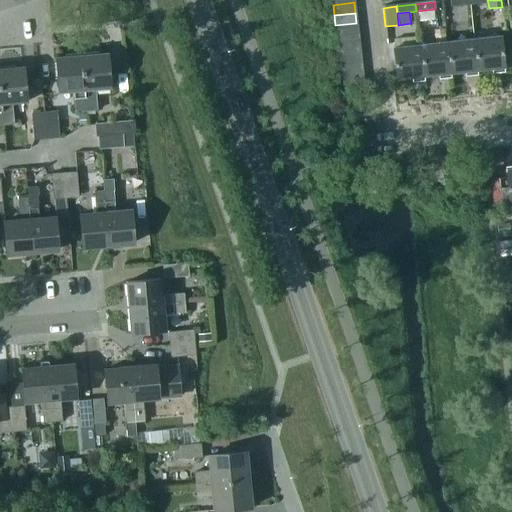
[(357,33),(356,23),(335,25),(336,36),(357,33)]
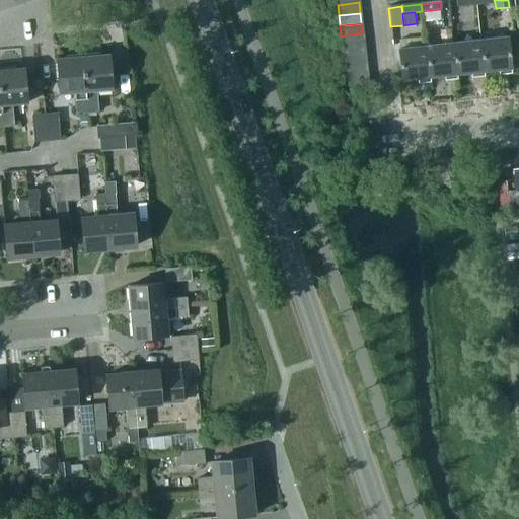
[(364,45),(362,33),(341,36),(342,47),(364,45)]
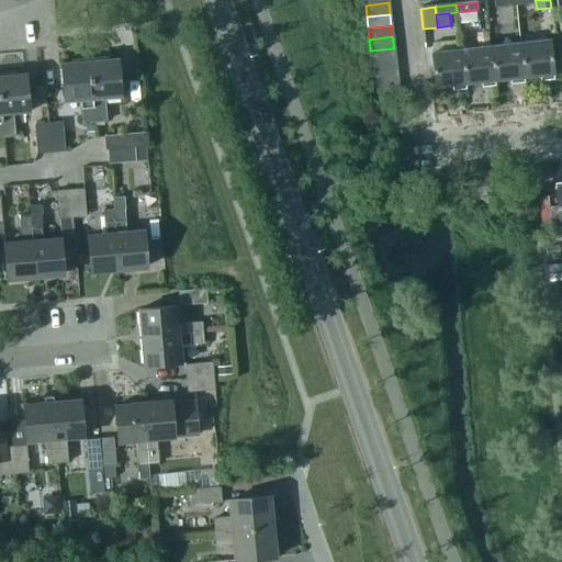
[(461,51),(464,85),(480,83),(481,88),(494,87),(494,81),(491,47),(490,47),(489,36),(478,37),(479,48),(461,51)]
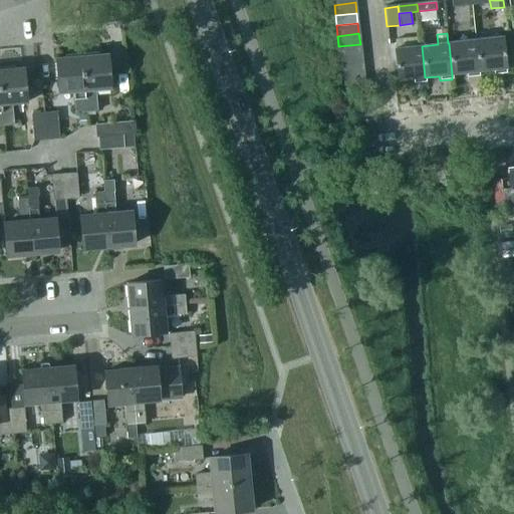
[(410,47),(393,49),(396,80),(413,78),(413,83),(425,82),(425,77),(422,46),(419,46),(418,37),(409,38),(410,47)]
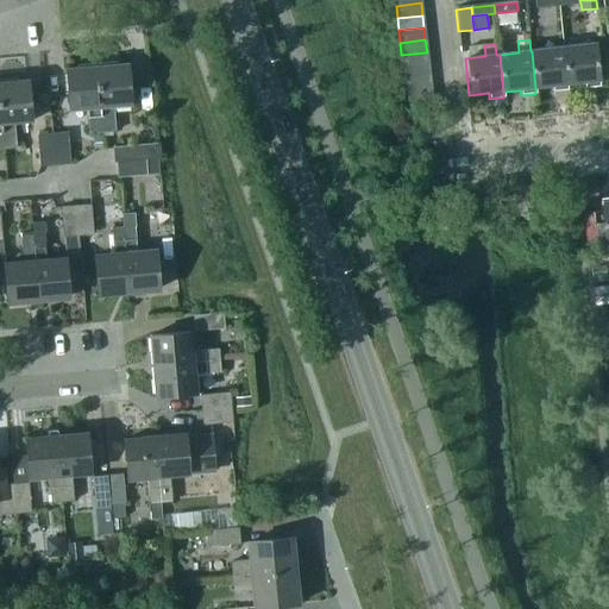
[(594,44),(563,48),(563,49),(566,85),(583,83),(584,88),(598,87),(594,44)]
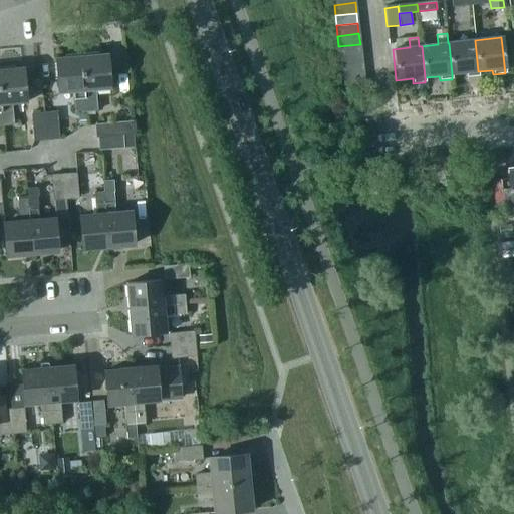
[(479,76),(478,71),(475,41),(449,43),(452,74),(466,73),(466,77),(479,76)]
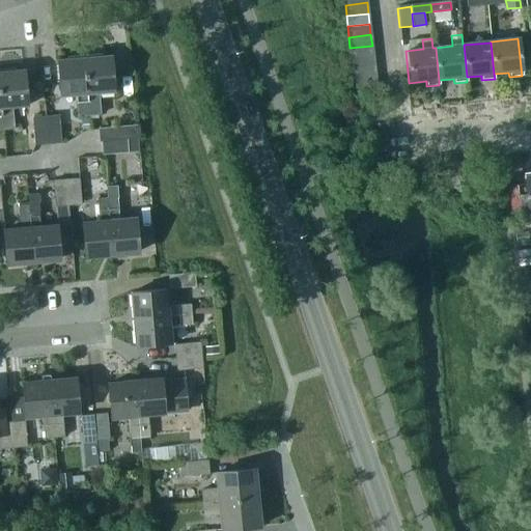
[(350,48),(352,58),(373,56),(372,46),(350,48)]
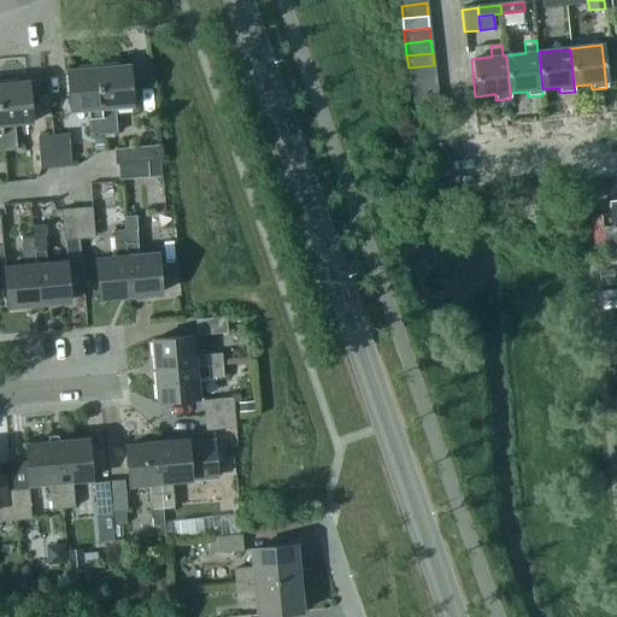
[(117,62),(98,63),(104,134),(116,133),(113,106),(131,105),(129,63),(117,64),(117,62)]
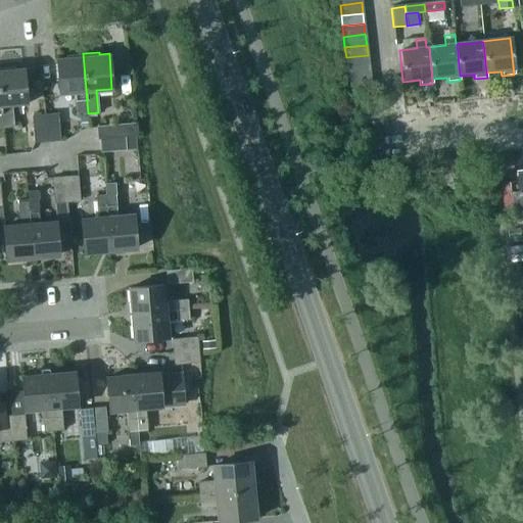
[(88,113),(83,53),(65,54),(65,57),(55,58),(57,94),(75,92),(76,114),(88,113)]
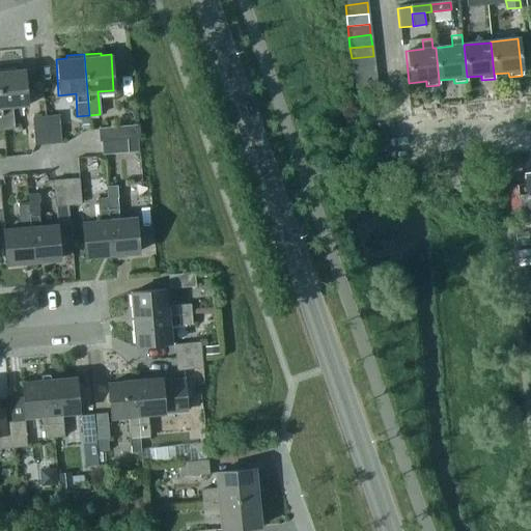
[(374,66),(373,56),(352,58),(353,70),(374,66)]
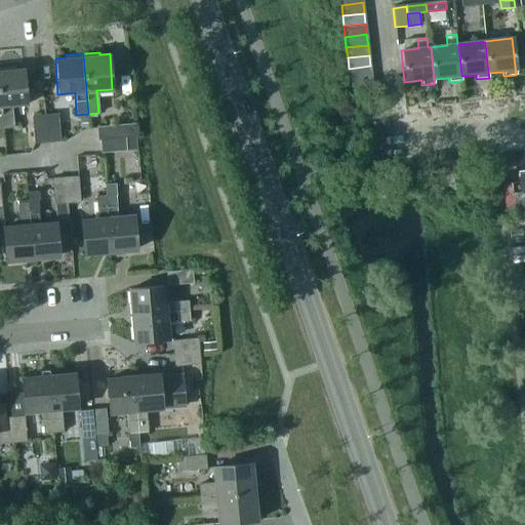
[(371,77),(370,66),(349,69),(350,79),(371,77)]
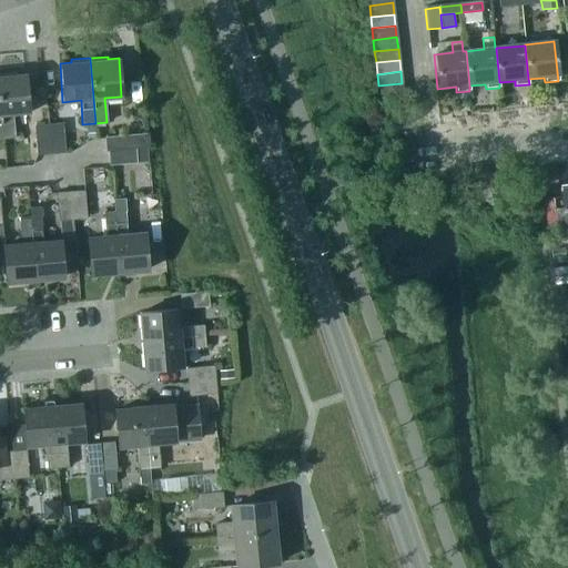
[(13,72),(0,72),(0,121),(1,139),(13,138),(12,113),(28,112),(26,73),(13,74),(13,72)]
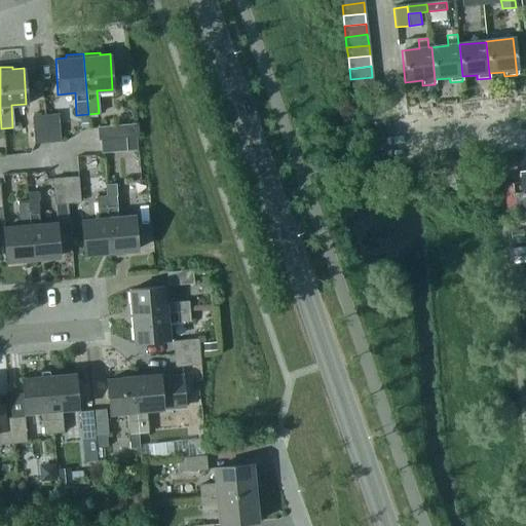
[(373,86),(372,77),(350,79),(351,88),(373,86)]
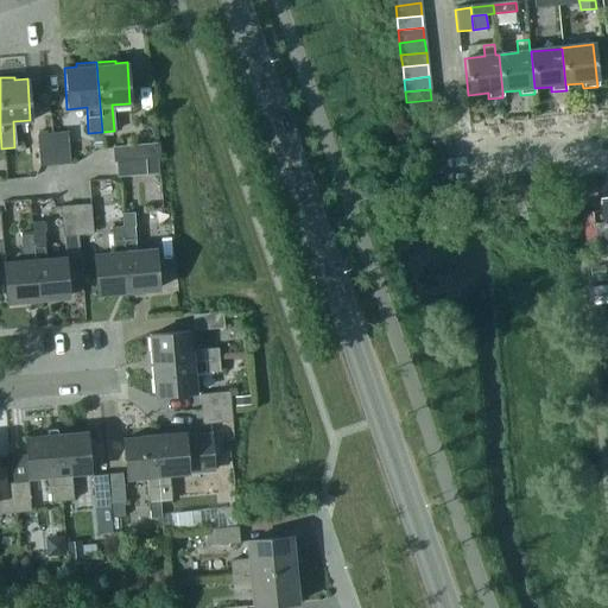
[(67,132),(51,133),(54,163),(69,162),(67,132)]
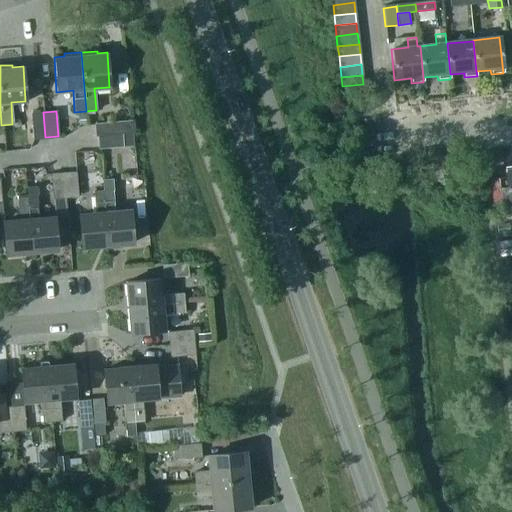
[(45,137),(43,112),(30,113),(32,138),(45,137)]
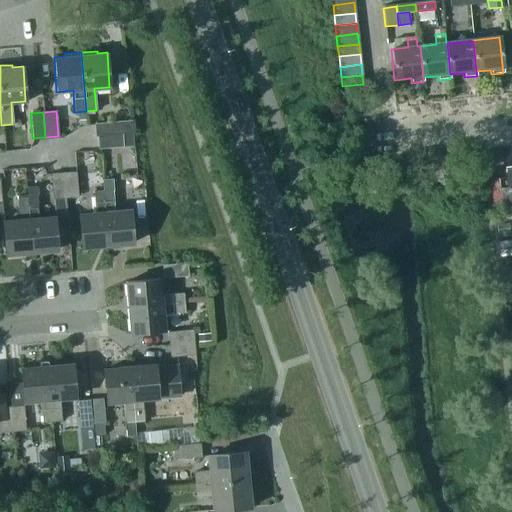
[(95,136),(97,136),(122,134),(131,133),(134,133),(133,121),(94,125),(95,136)]
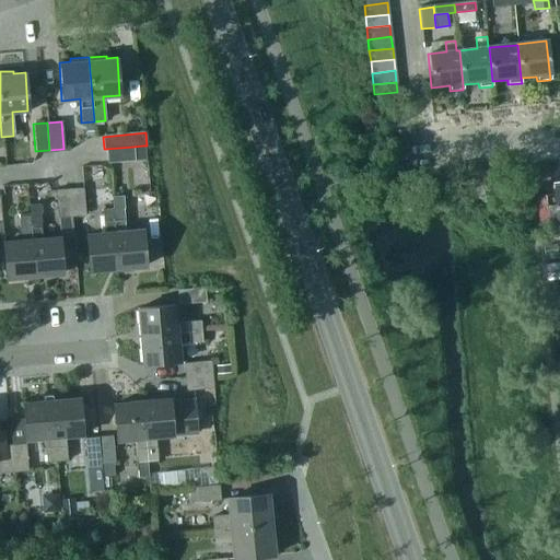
[(143,146),(133,147),(135,161),(144,160),(143,146)]
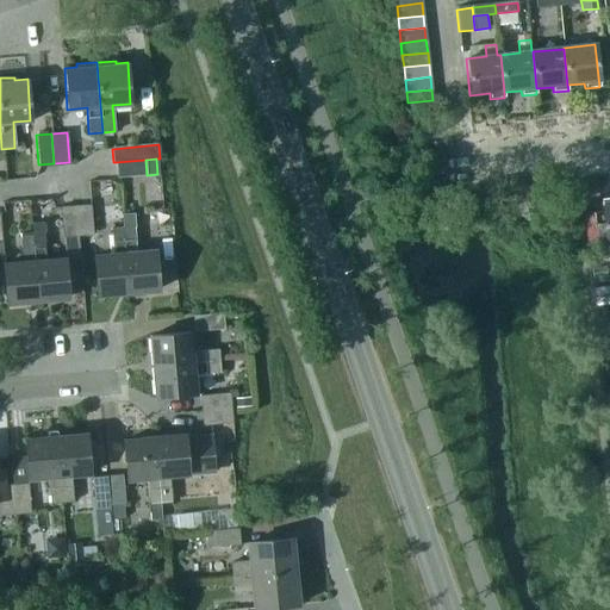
[(147,175),(145,160),(116,162),(117,178),(147,175)]
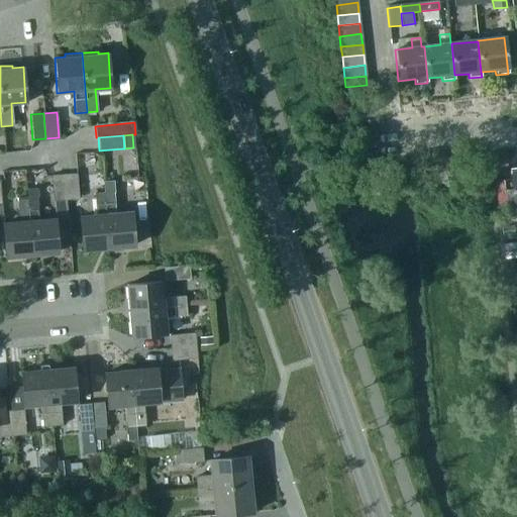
[(499,167),(507,161),(501,153),(493,160),(499,167)]
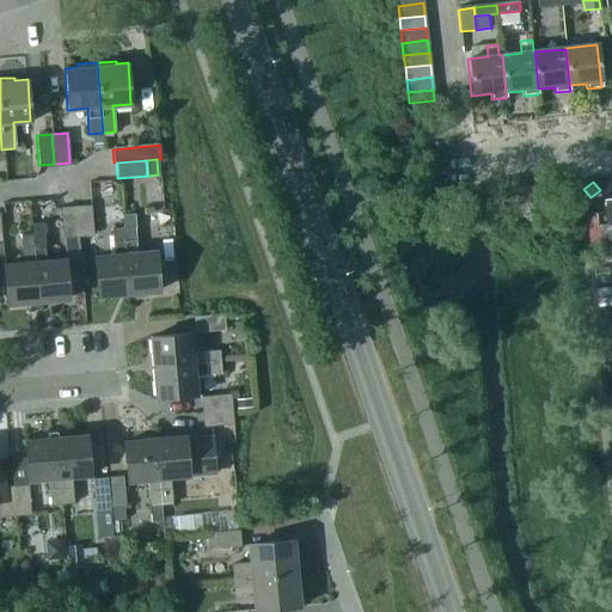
[(611,200),(604,201),(607,242),(601,242),(604,257),(611,256),(611,200)]
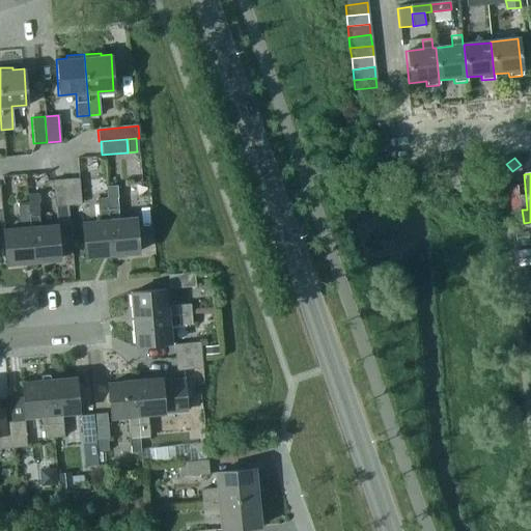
[(79,178),(65,179),(68,205),(81,204),(79,178)]
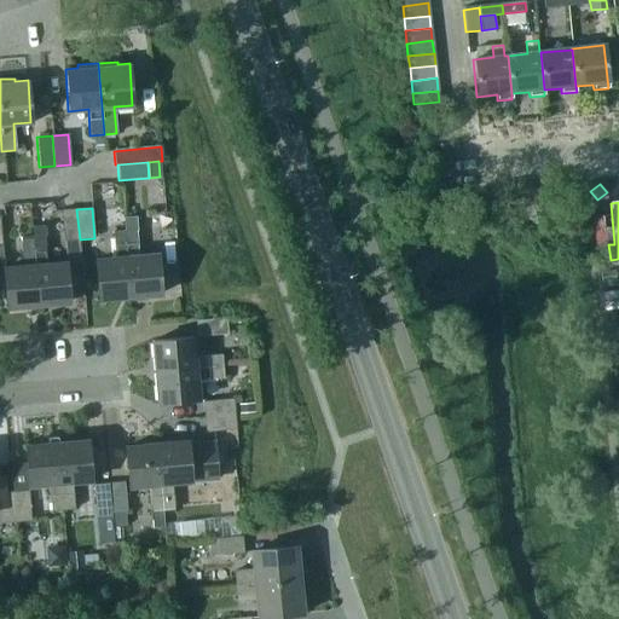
[(80,239),(76,209),(61,210),(63,241),(80,239)]
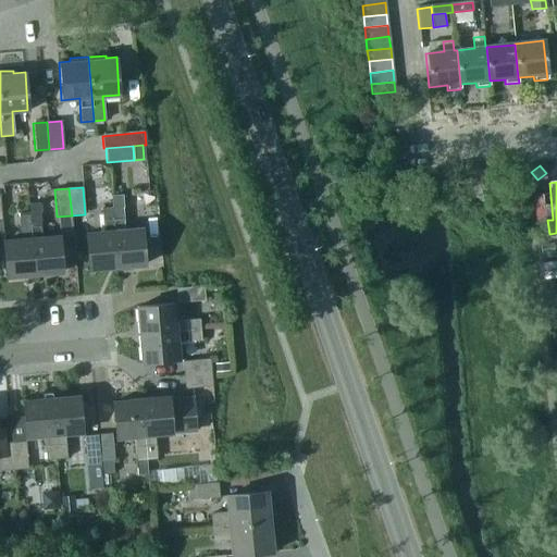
[(146,265),(143,229),(124,230),(121,195),(111,196),(111,208),(118,268),(146,265)]
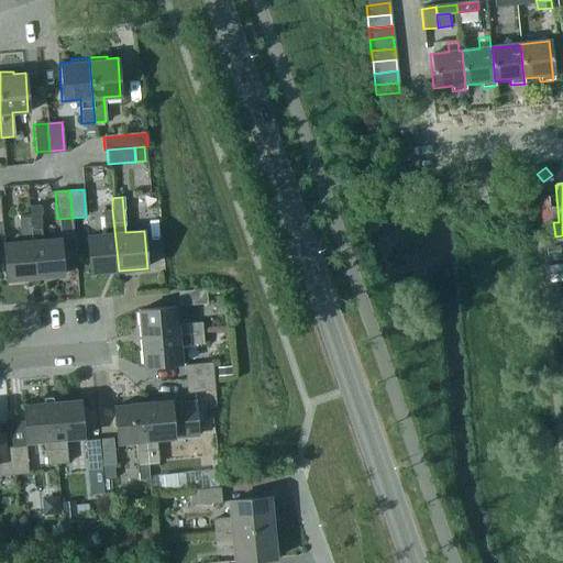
[(59,239),(42,240),(40,218),(40,217),(41,214),(41,207),(39,205),(29,206),(30,217),(30,218),(35,278),(63,276),(59,239)]
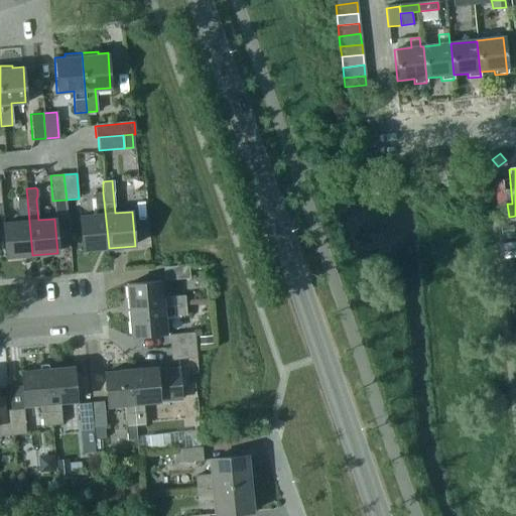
[(82,250),(109,248),(103,192),(94,194),(96,215),(80,216),(82,250)]
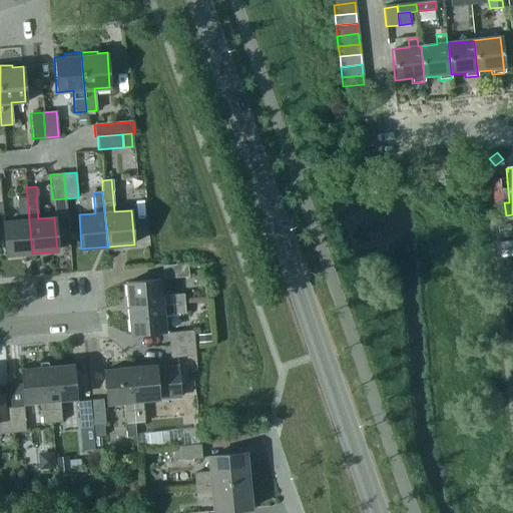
[(27,197),(17,197),(19,220),(3,222),(6,255),(32,253),(27,198),(27,197)]
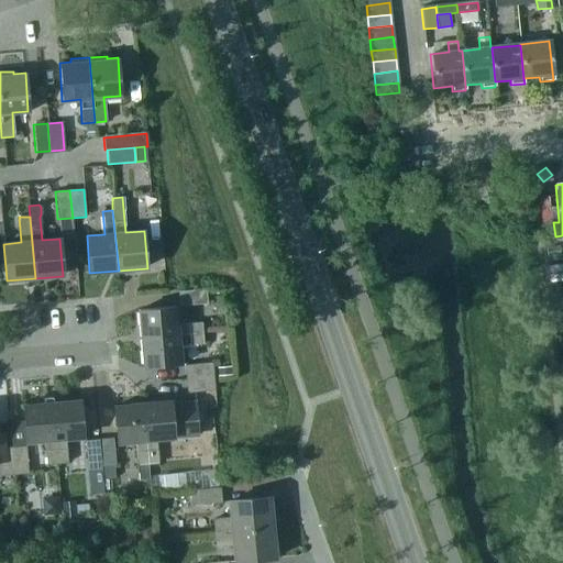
[(207,304),(206,290),(179,293),(180,306),(207,304)]
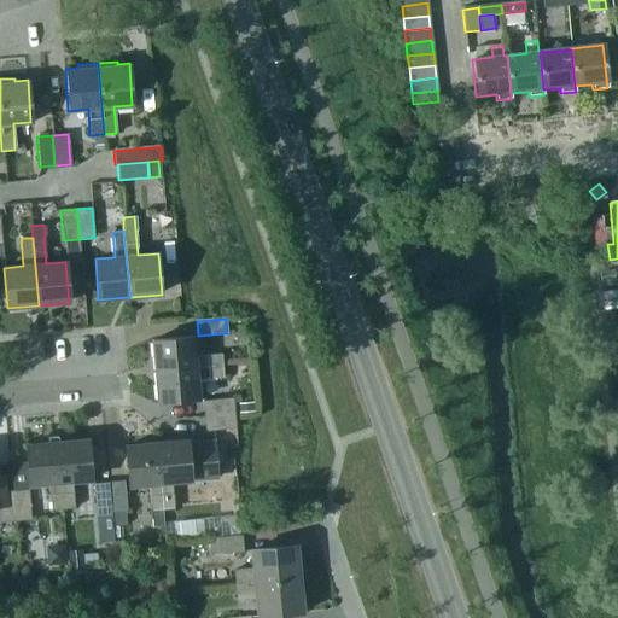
[(153,340),(156,369),(222,363),(221,354),(194,356),(193,337),(153,340)]
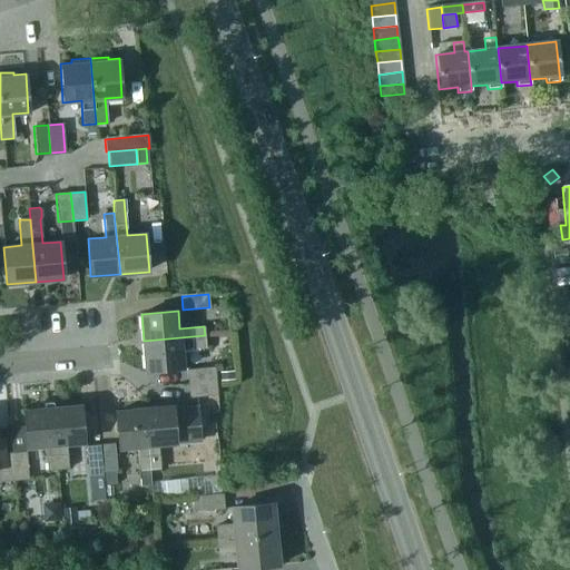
[(205,335),(144,341),(146,372),(184,369),(183,350),(206,347),(205,335)]
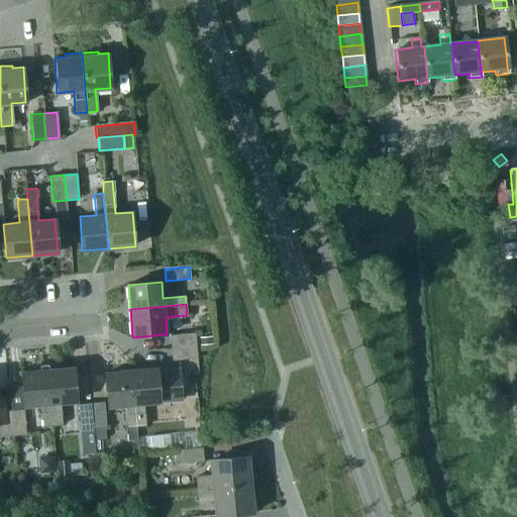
[(170,335),(171,346),(196,344),(195,333),(170,335)]
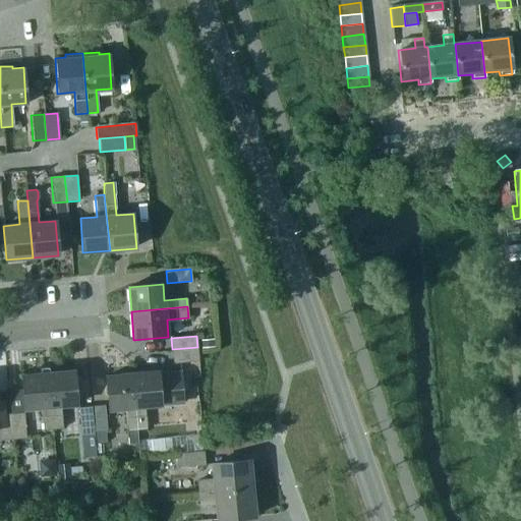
[(197,347),(172,349),(174,363),(198,361),(197,347)]
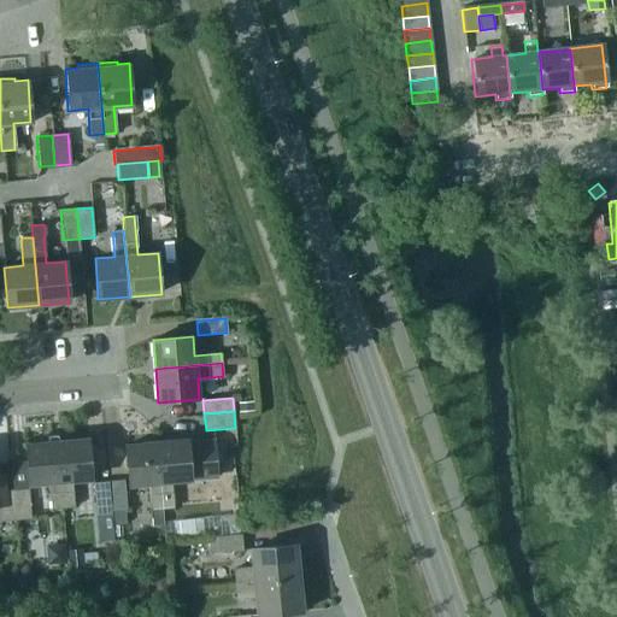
[(187,439),(157,441),(163,507),(172,506),(171,480),(216,476),(212,440),(188,442),(187,439)]
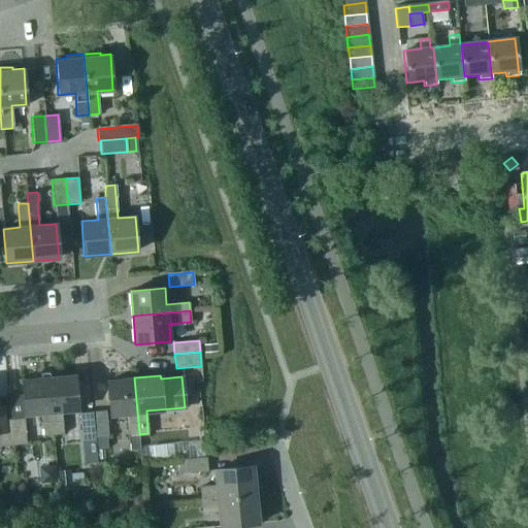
[(75,376),(48,378),(54,433),(62,433),(60,411),(78,409),(75,376)]
